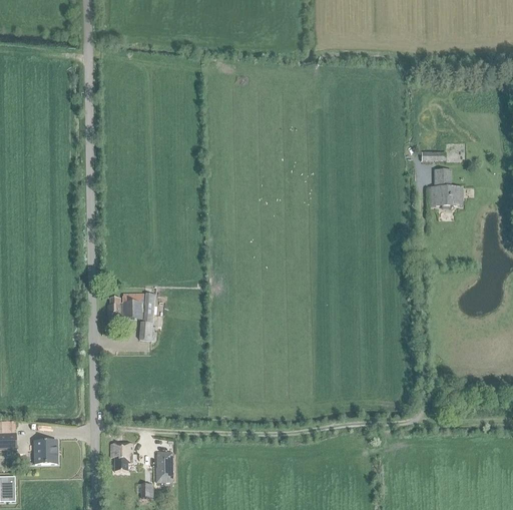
[(423,159),(445,159),(445,151),(423,151),(423,159)]
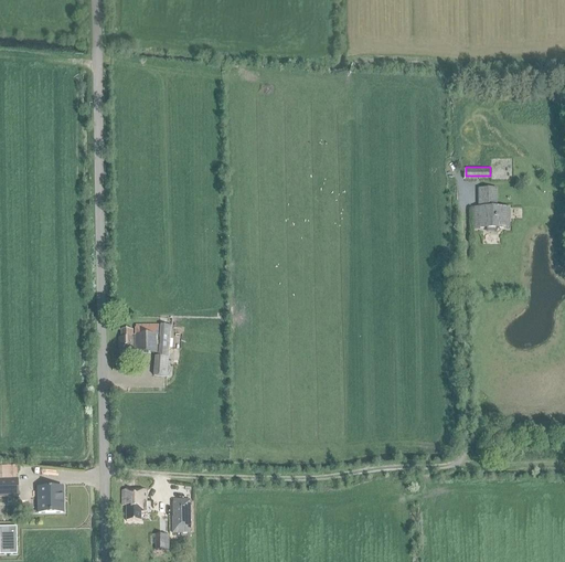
[(476,225),(510,225),(510,204),(496,204),(496,187),(480,187),(480,202),(476,202),(476,225)]
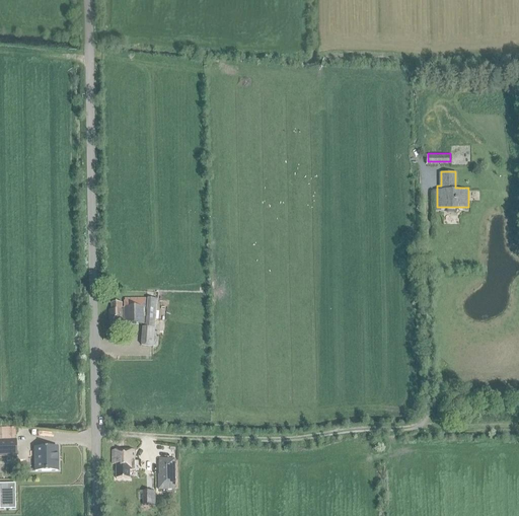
[(459,221),(460,209),(450,209),(449,221),(459,221)]
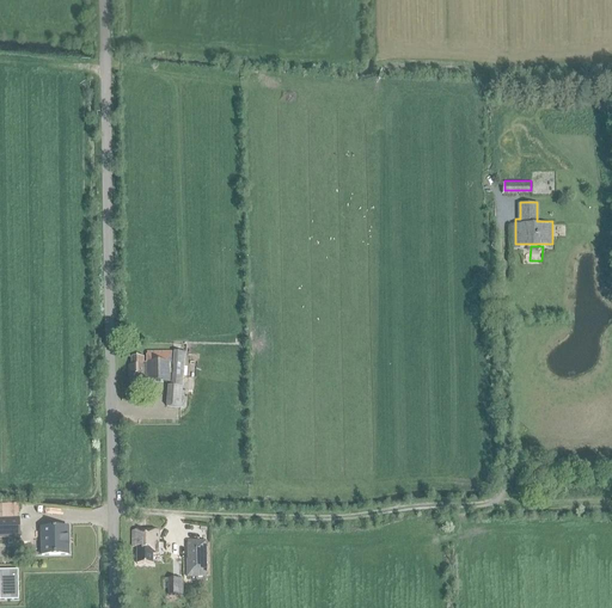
[(173,349),(172,380),(171,380),(171,384),(167,384),(166,404),(181,405),(185,350),(173,349)]
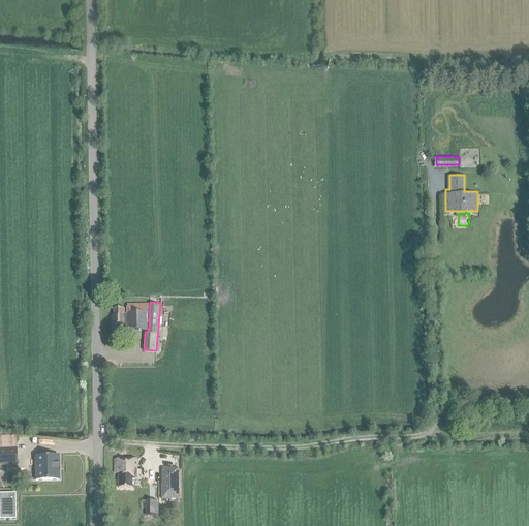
[(124,329),(148,329),(149,329),(149,303),(126,303),(126,315),(123,315),(123,307),(113,308),(113,315),(110,315),(111,327),(124,326),(124,329)]
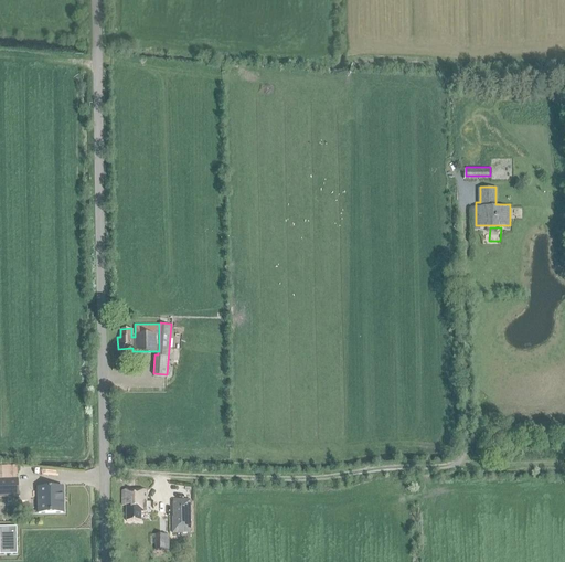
[(0,495),(19,495),(17,463),(0,463),(0,495)]
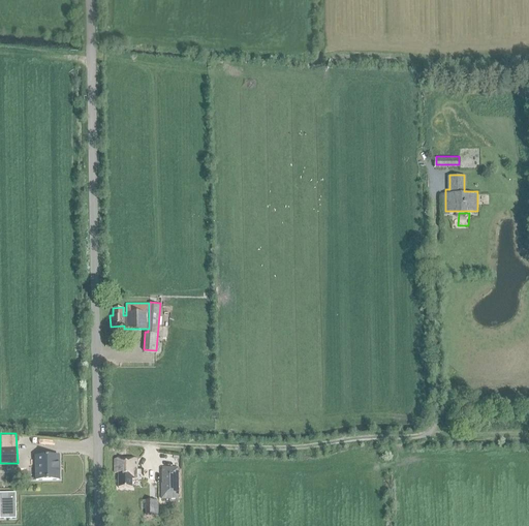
[(34,467),(39,467),(39,477),(56,477),(56,454),(34,454),(34,467)]
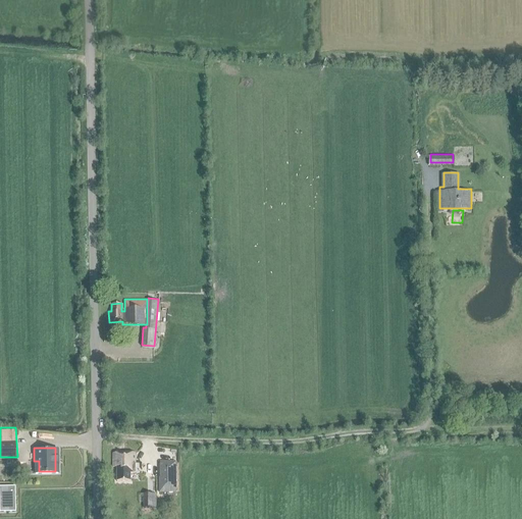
[(136,450),(110,450),(111,465),(114,465),(114,478),(124,478),(124,473),(146,472),(145,463),(136,463),(136,450)]
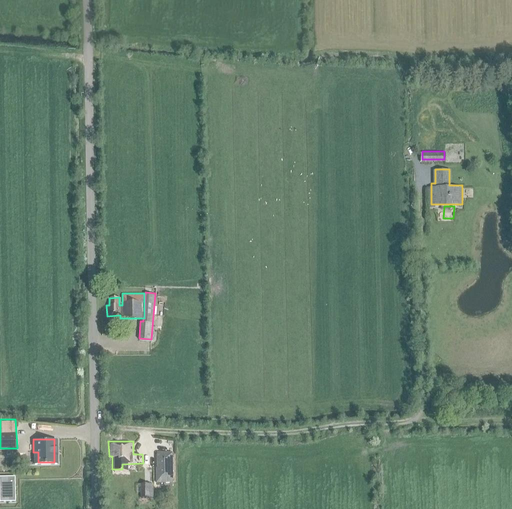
[(167,450),(167,465),(158,465),(156,465),(156,481),(172,480),(172,450),(167,450)]
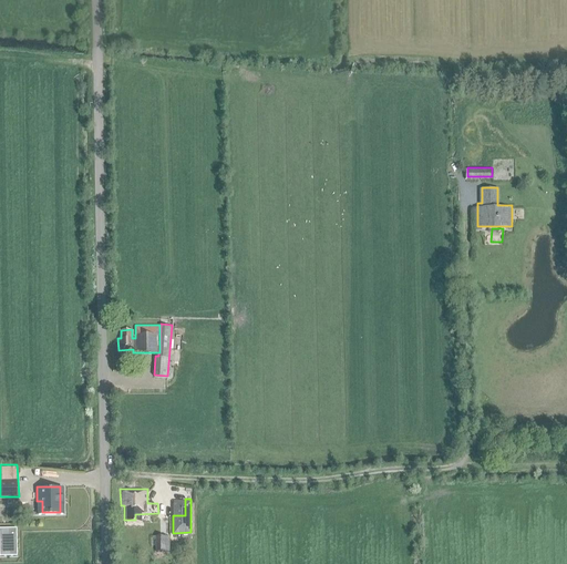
[(7,526),(8,531),(0,531),(0,554),(17,554),(17,526),(7,526)]
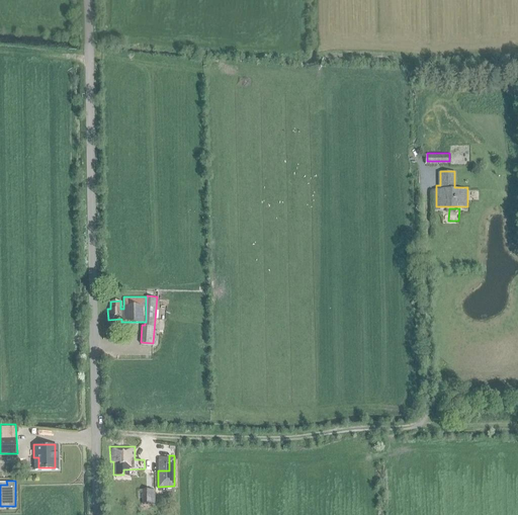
[(146,500),(163,500),(162,489),(155,489),(154,486),(145,486),(146,500)]
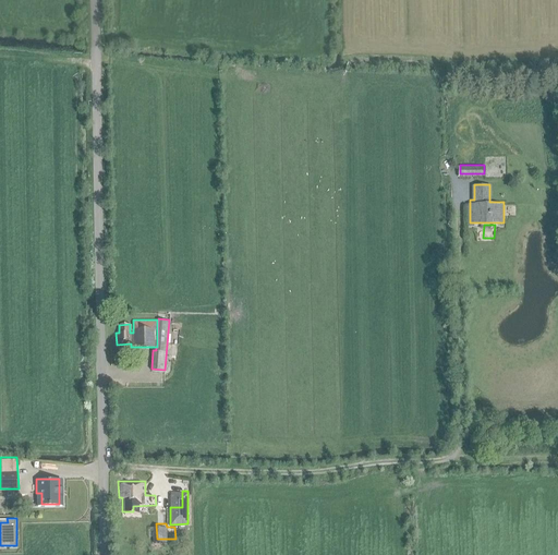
All buildings are outlined.
